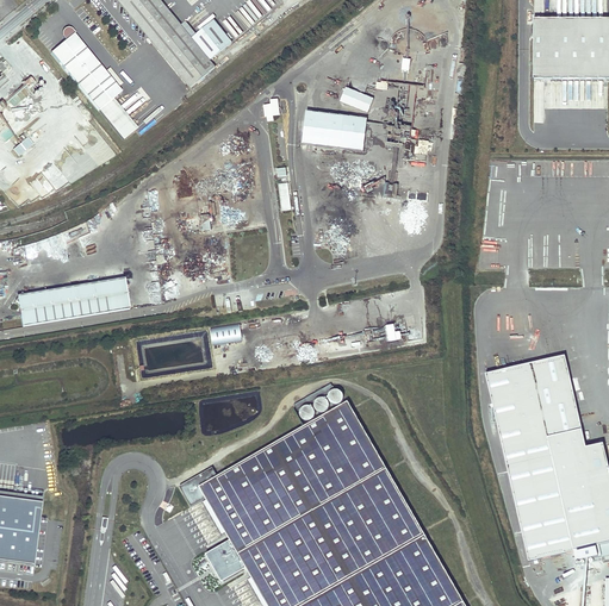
[(191,36),(161,0),(118,0),(188,85),(213,64),(209,57),(230,39),(212,18),(191,36)]
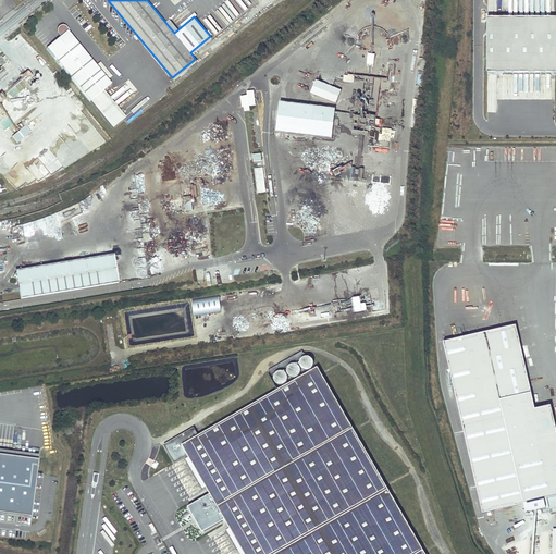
[(555,14),(486,14),(486,70),(555,69),(555,14)]
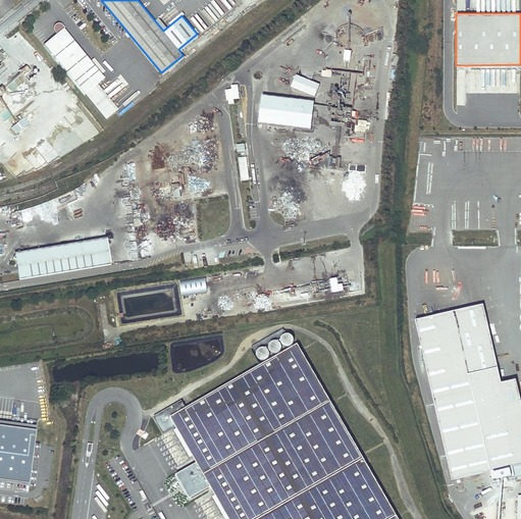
[(103,75),(62,27),(63,26),(61,22),(60,21),(59,21),(59,20),(58,20),(57,20),(56,20),(55,21),(54,21),(54,22),(53,22),(53,23),(53,24),(52,24),(52,26),(52,27),(53,28),(53,29),(56,32),(43,42),(84,92),(93,84),(94,84),(103,75)]
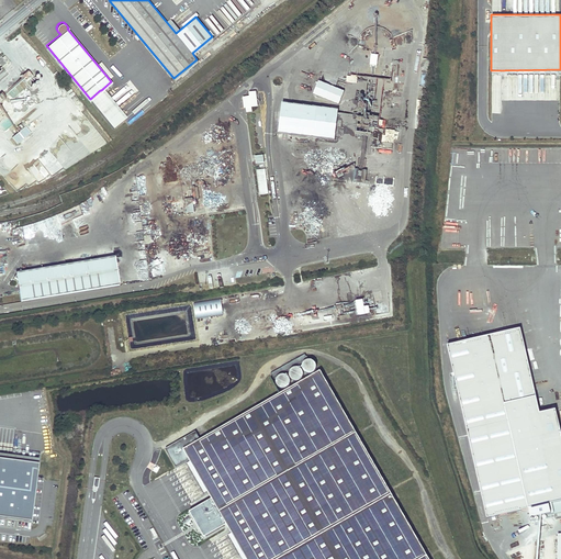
[(385,54),(369,52),(368,60),(374,62),(373,67),(384,68),(385,54)]
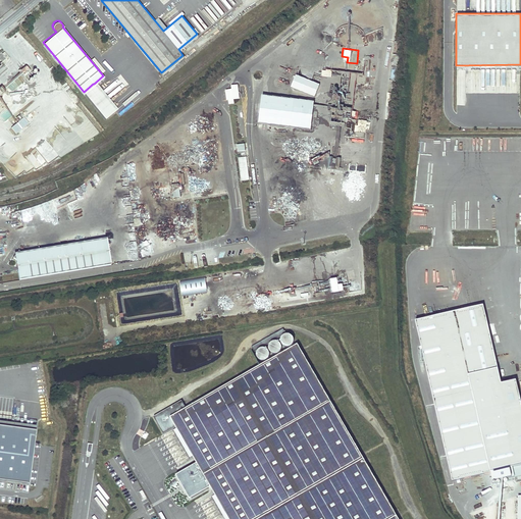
[(0,63),(1,62),(0,61),(5,57),(6,58),(9,56),(4,49),(2,51),(0,49),(0,63)]
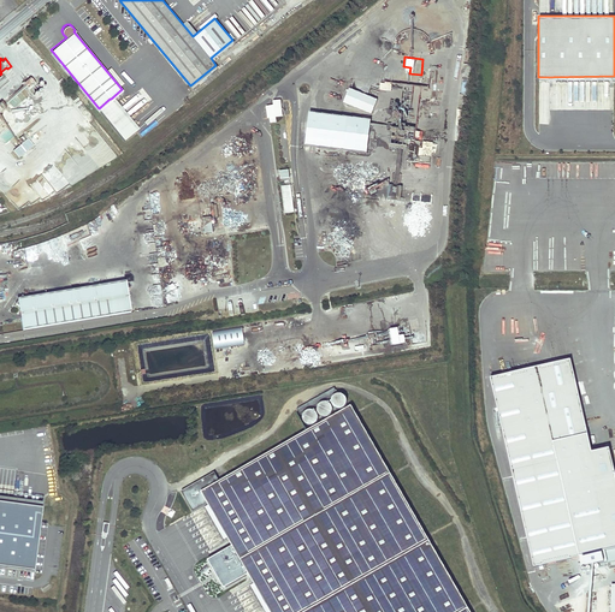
[(378,99),(377,99),(376,99),(376,97),(348,87),(343,100),(372,112),(374,107),(372,106),(373,104),(376,104),(378,99)]
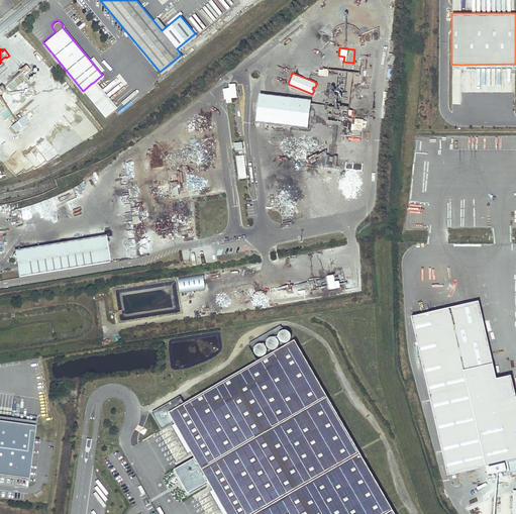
[(93,83),(92,83),(83,91),(103,116),(113,108),(93,83)]
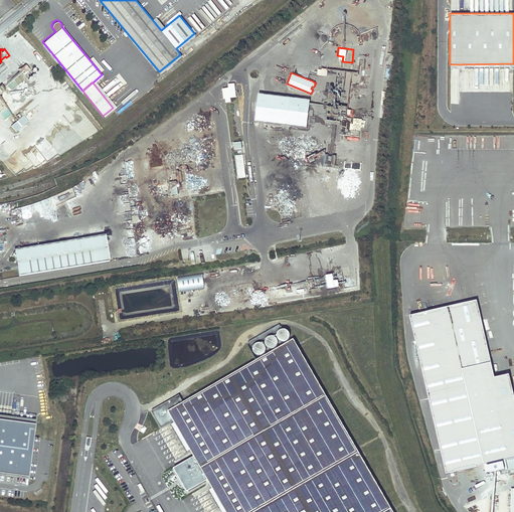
[(7,84),(5,88),(11,94),(13,92),(7,84)]
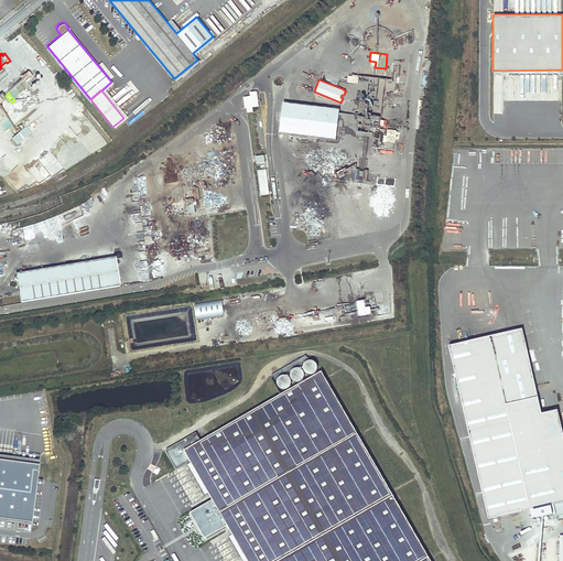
[(279,131),(335,137),(338,106),(281,101),(279,131)]
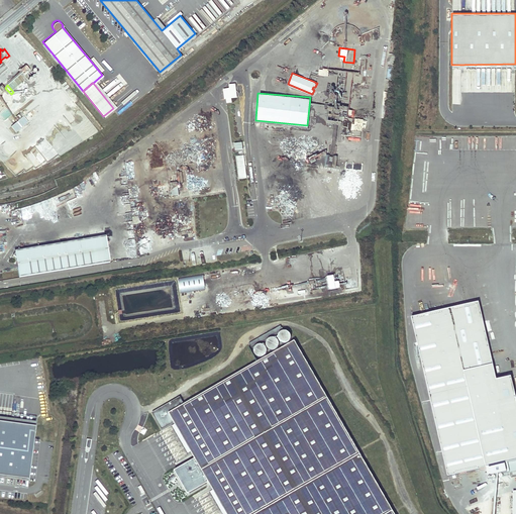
[(22,114),(10,124),(14,129),(26,119),(22,114)]
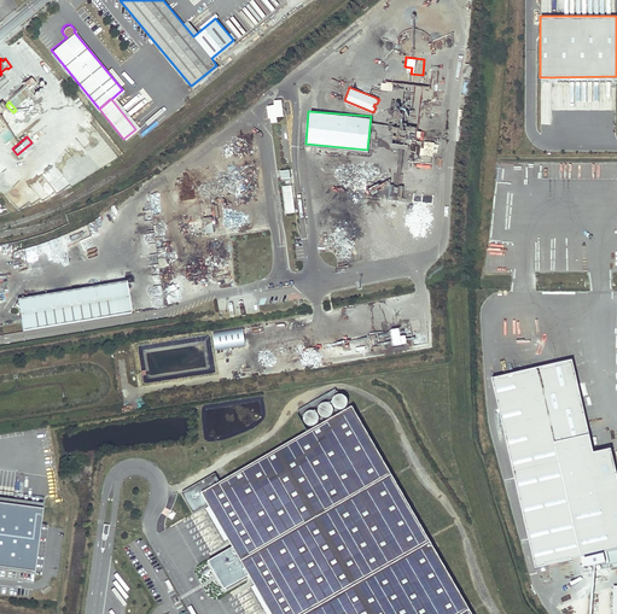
[(420,139),(415,139),(409,138),(408,144),(407,158),(412,158),(421,159),(430,161),(431,155),(419,153),(420,139)]
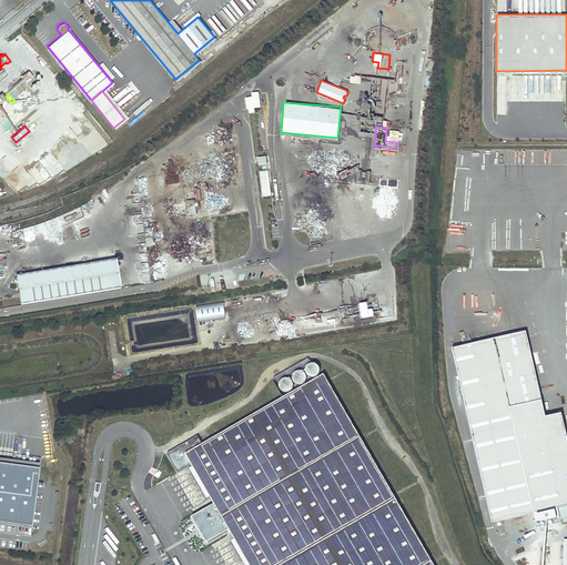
[(267,168),(263,168),(259,169),(262,193),(270,192),(267,168)]
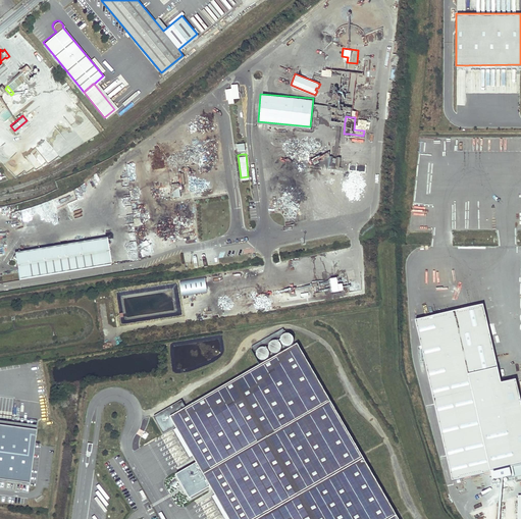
[(327,164),(339,165),(339,156),(328,155),(327,164)]
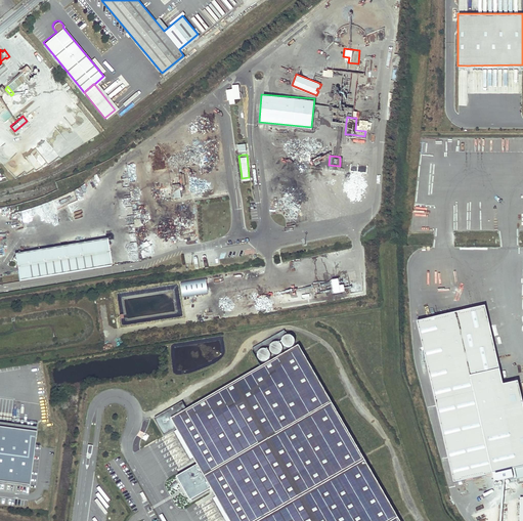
[(178,182),(175,182),(171,183),(173,196),(180,196),(178,182)]
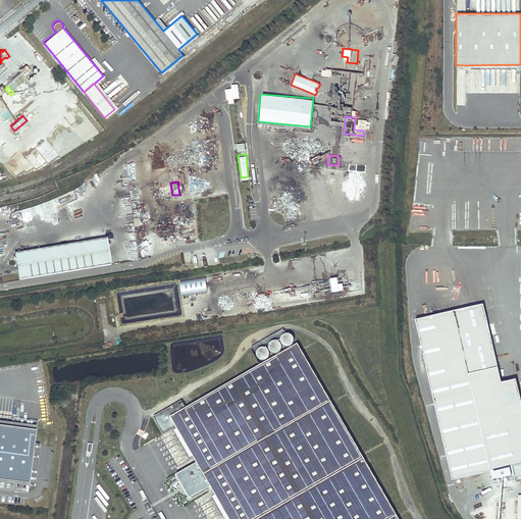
[(18,276),(109,262),(105,237),(21,250),(17,248),(13,256),(16,257),(15,259),(18,276)]
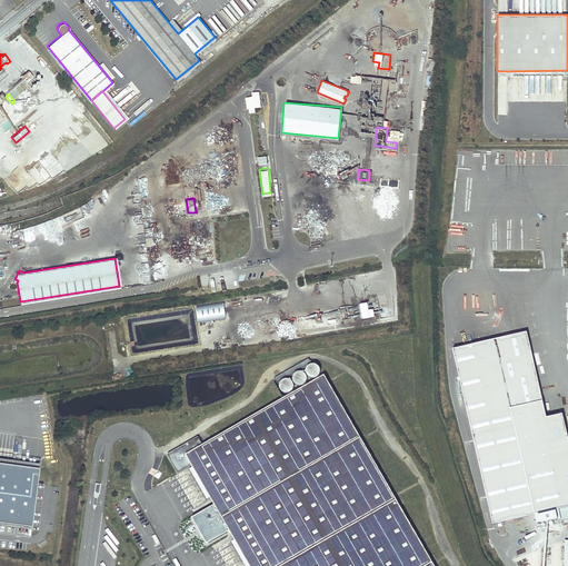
[(197,319),(225,315),(222,299),(195,304),(197,319)]
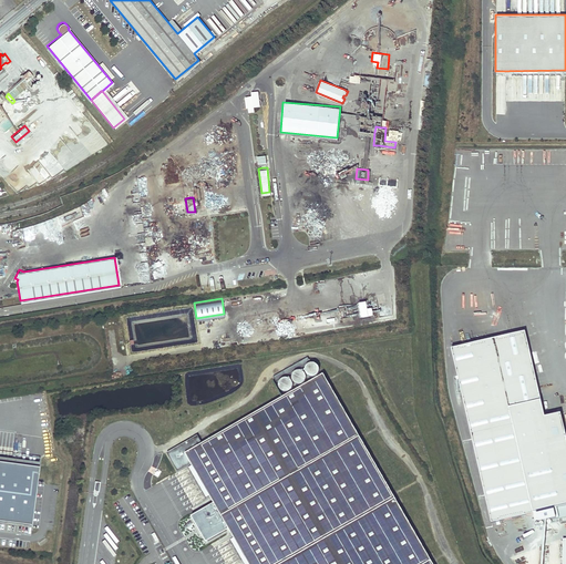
[(451,349),(492,522),(565,506),(565,439),(561,414),(544,419),(525,332),(451,349)]
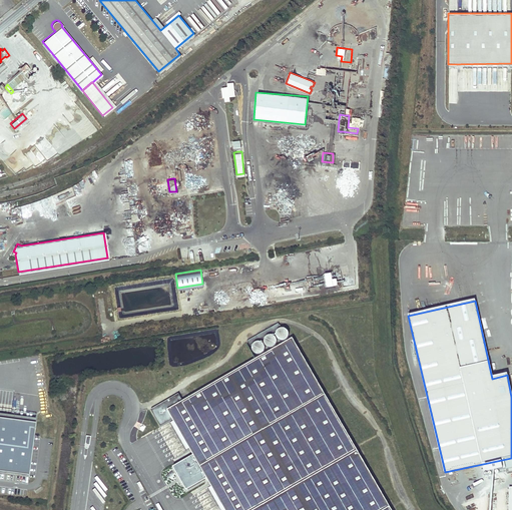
[(392,509),(292,336),(182,399),(177,391),(150,407),(160,424),(172,417),(191,450),(193,452),(172,464),(185,488),(206,476),(207,478),(225,509),(392,509)]
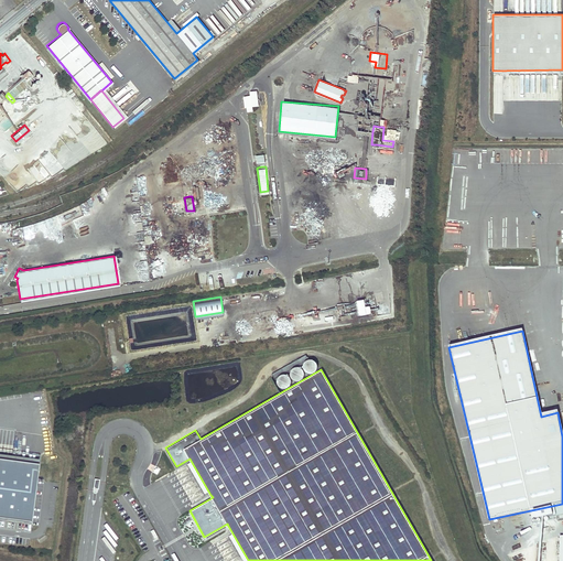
[(0,516),(30,520),(38,463),(0,457),(0,516)]
